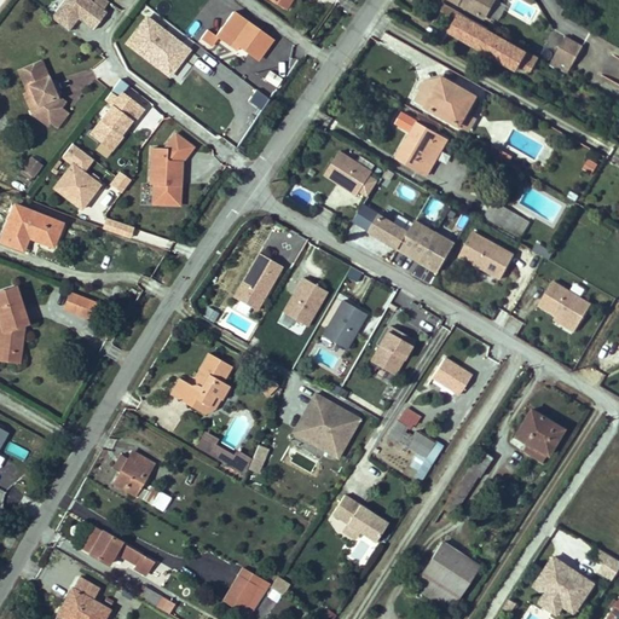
[(93,32),(108,13),(90,0),(65,0),(52,18),(69,33),(79,19),(93,32)]
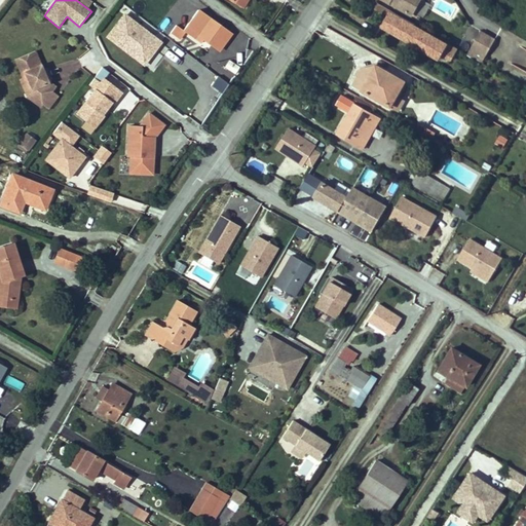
[(391,0),(390,3),(412,15),(414,11),(420,0),(391,0)]
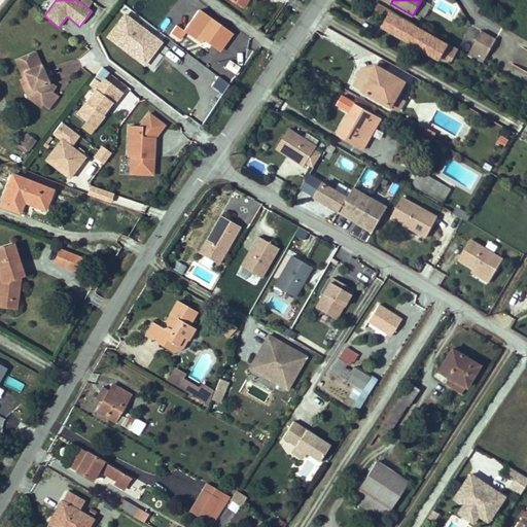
[(431,4),(423,0),(421,0),(415,11),(424,16),(431,4)]
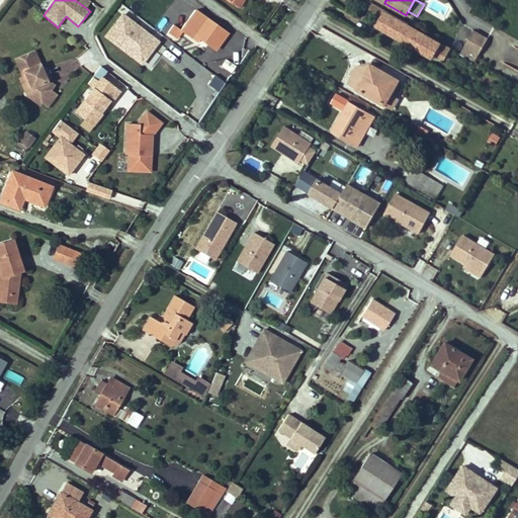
[(409,24),(372,3),(369,7),(383,15),(377,26),(432,58),(435,53),(445,59),(451,49),(429,35),(428,37),(408,26),(409,24)]
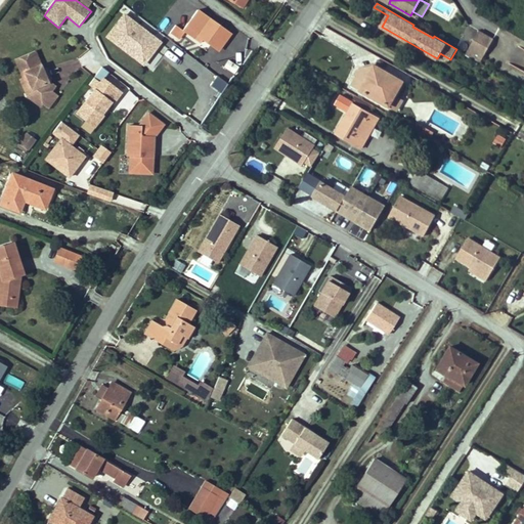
[(190,4),(170,33),(178,39),(183,32),(200,43),(203,39),(219,50),(231,33),(190,4)]
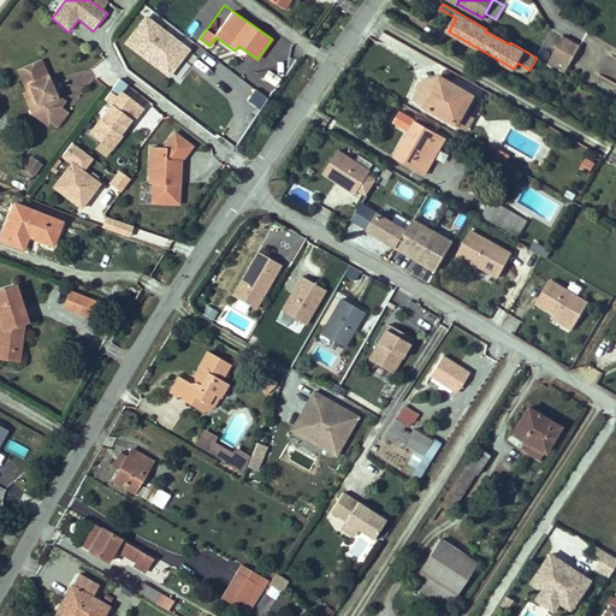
[(188,49),(147,18),(131,37),(148,49),(144,55),(158,66),(164,58),(175,67),(188,49)]
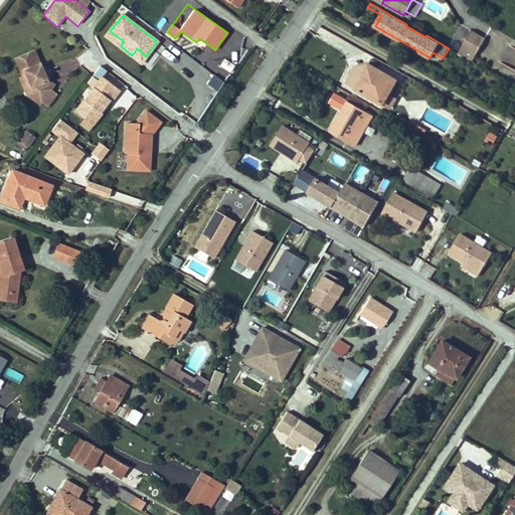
[(255,21),(247,17),(243,23),(250,29),(255,21)]
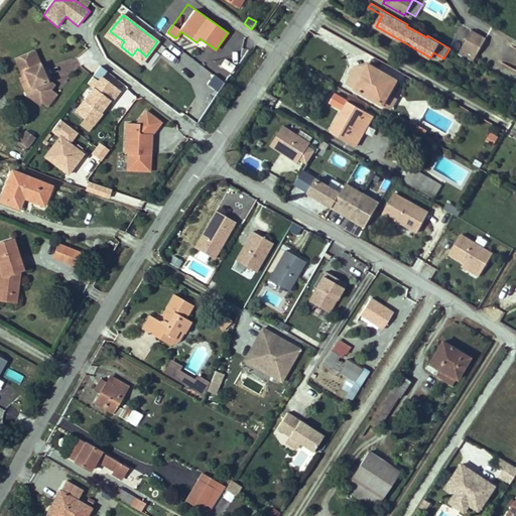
[(124,41),(110,31),(107,35),(121,46),(124,41)]
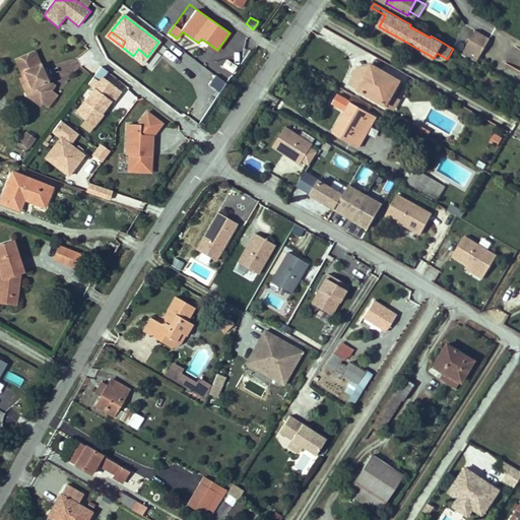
[(490,40),(476,31),(466,48),(480,55),(490,40)]
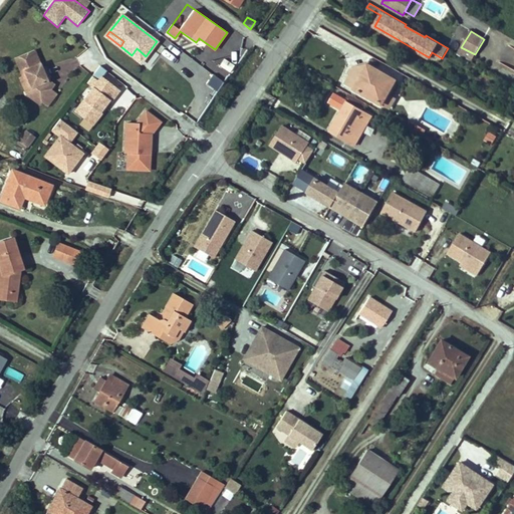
[(142,62),(146,56),(137,48),(132,55),(142,62)]
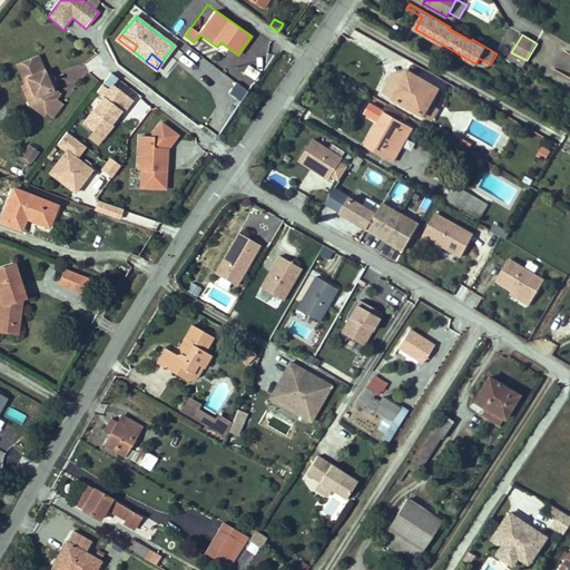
[(38,55),(16,65),(25,84),(21,86),(29,105),(45,116),(47,114),(53,118),(64,105),(57,99),(61,95),(52,87),(38,55)]
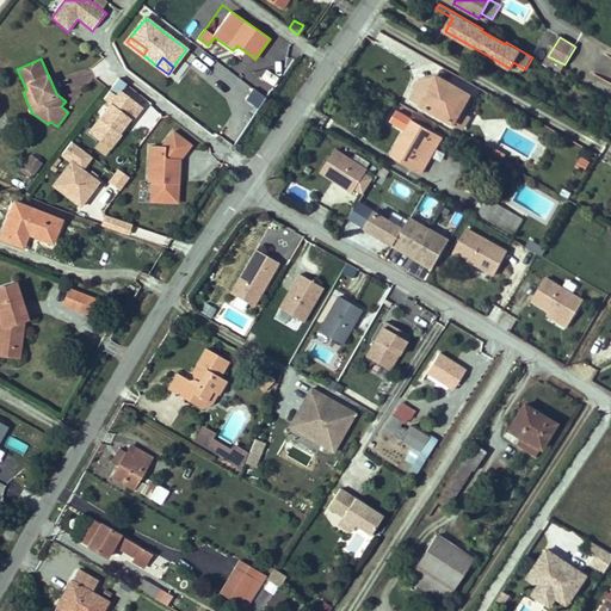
[(265,69),(260,79),(273,86),(278,76),(265,69)]
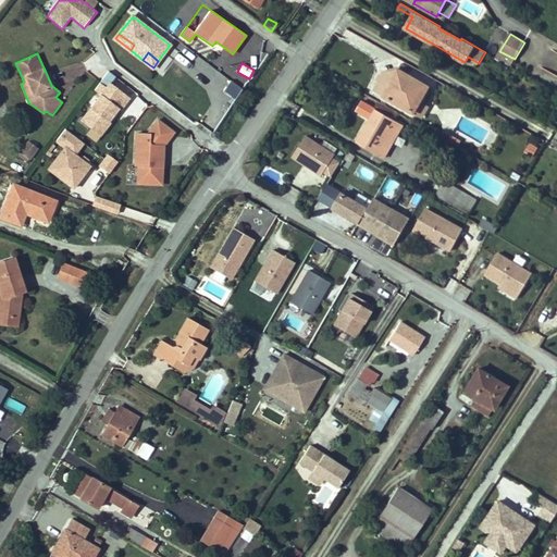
[(381,81),(375,90),(413,113),(420,101),(429,87),(398,70),(385,73),(384,74),(381,73),(380,74),(378,77),(381,81)]
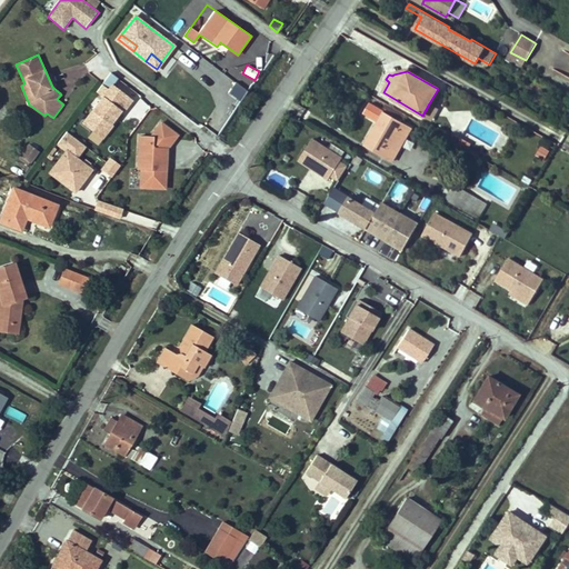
[(227,93),(241,101),(247,89),(233,82),(227,93)]
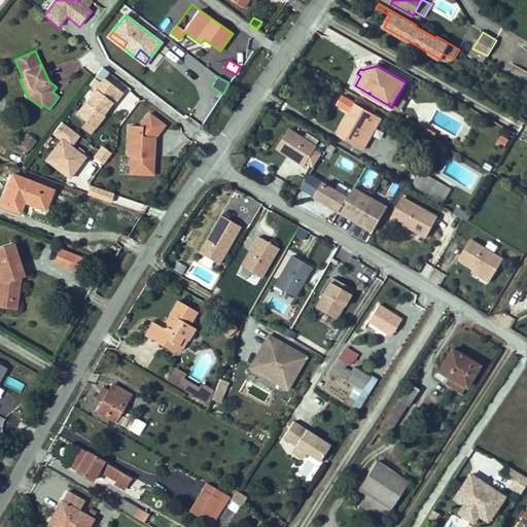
[(101,83),(95,78),(90,85),(96,90),(76,114),(86,121),(90,117),(98,125),(104,115),(103,114),(112,102),(113,103),(123,92),(104,78),(101,83)]
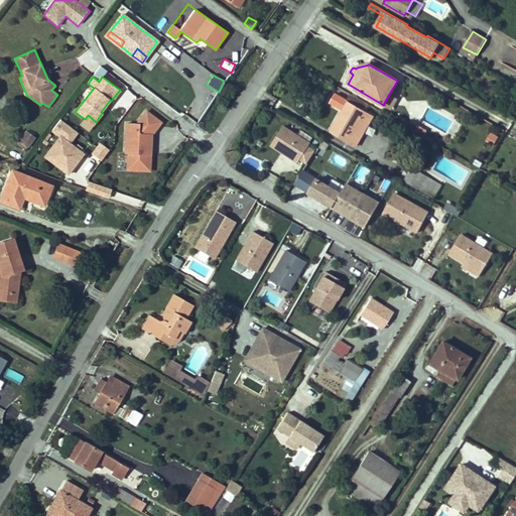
[(332,133),(357,147),(374,116),(336,94),(331,103),(345,111),(332,133)]
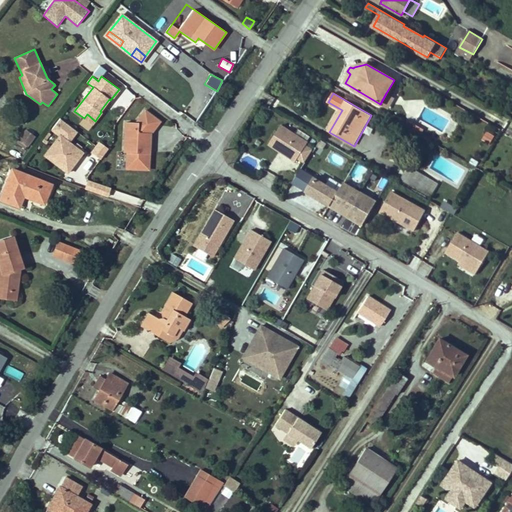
[(394,98),(386,93),(380,104),(388,109),(394,98)]
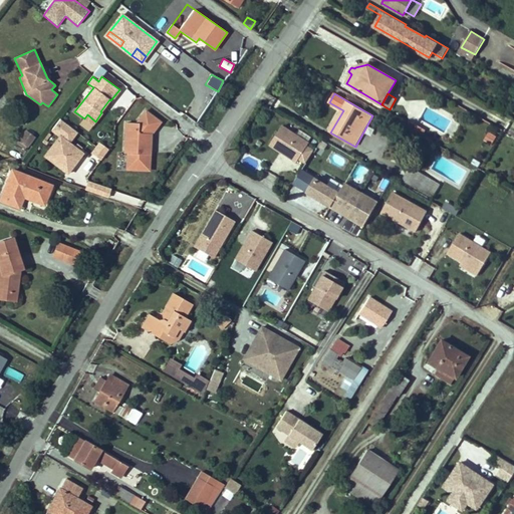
[(125,122),(124,154),(126,154),(126,170),(150,171),(152,135),(162,120),(147,109),(137,122),(125,122)]
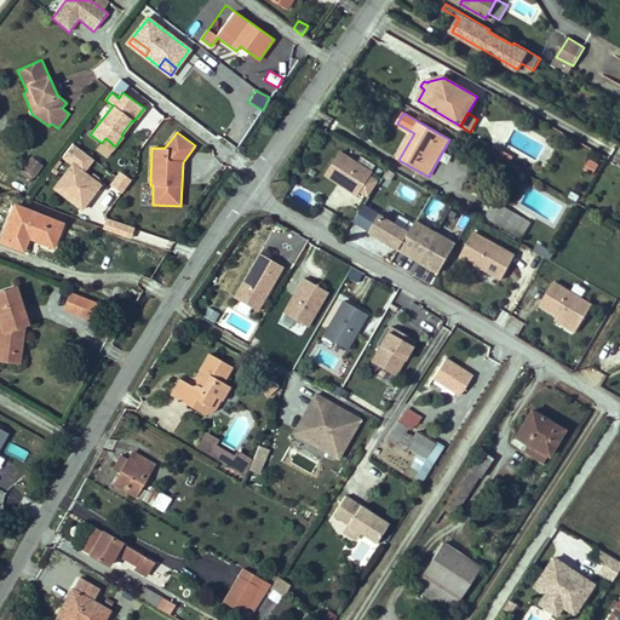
[(112,151),(115,147),(105,138),(102,143),(112,151)]
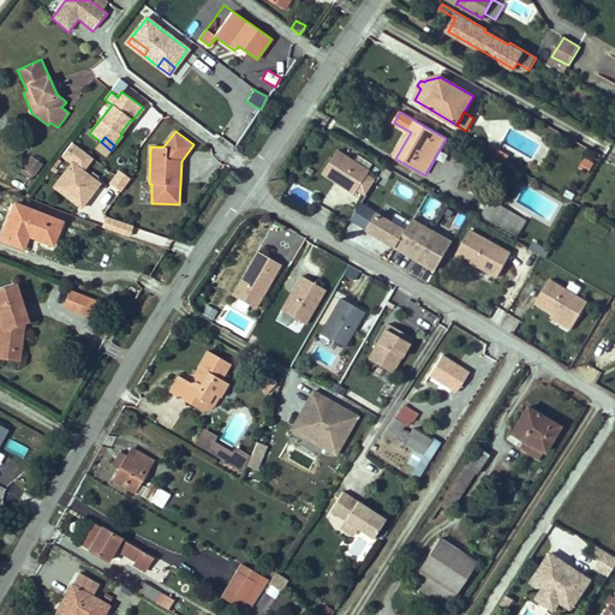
[(82,172),(93,159),(72,143),(61,157),(71,165),(53,189),(81,209),(99,185),(82,172)]
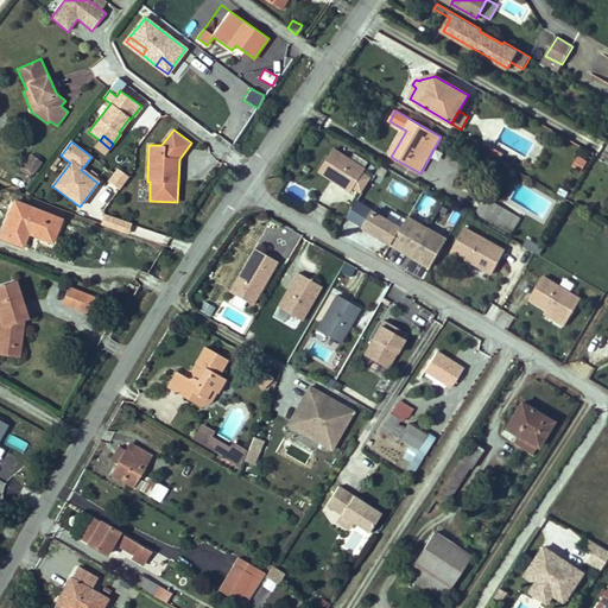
[(498,151),(487,144),(483,151),(493,157),(498,151)]
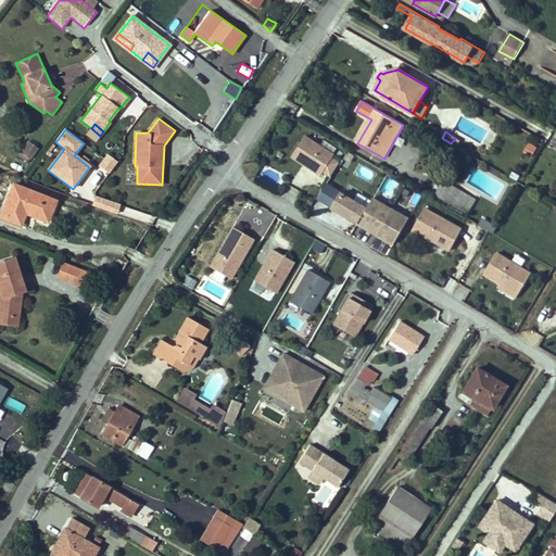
[(305,136),(292,156),(321,175),(324,172),(331,176),(339,163),(332,159),(335,154),(305,136)]
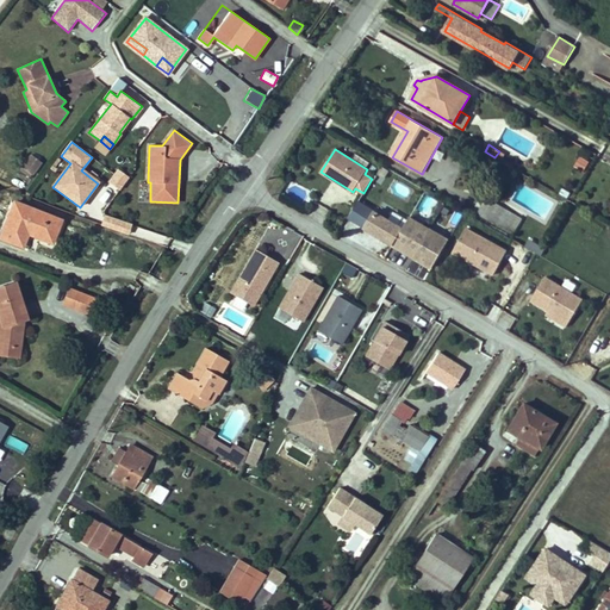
[(504,155),(499,151),(495,157),(500,161),(504,155)]
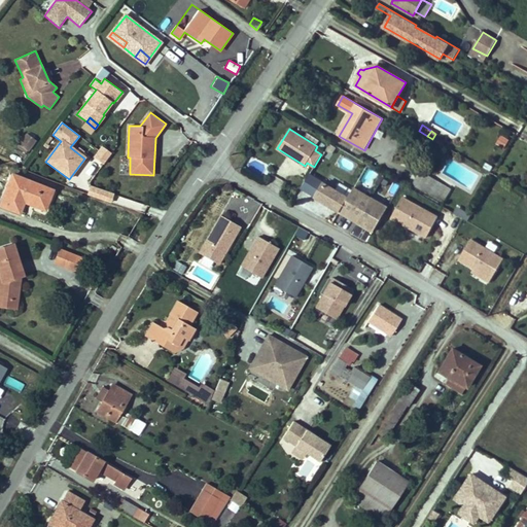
[(36,141),(26,133),(19,143),(20,144),(28,150),(29,151),(36,141)]
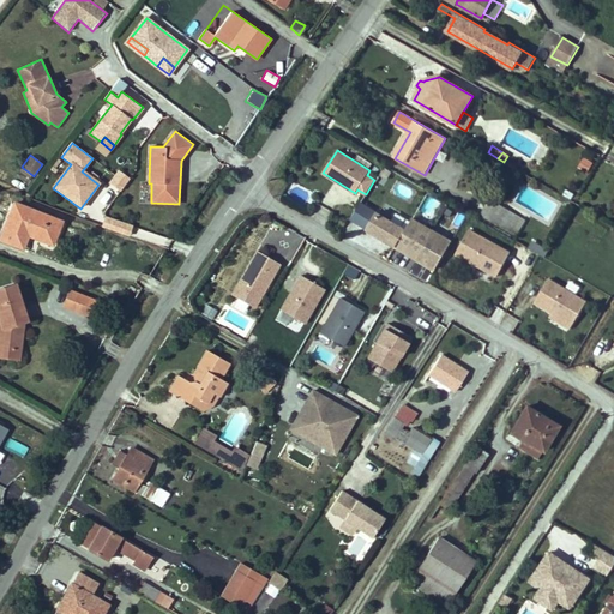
[(593,163),(584,158),(579,167),(587,173),(593,163)]
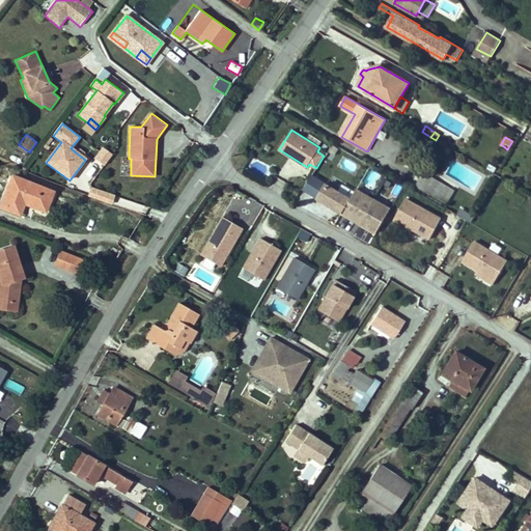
[(28,151),(20,145),(18,148),(26,155),(28,151)]
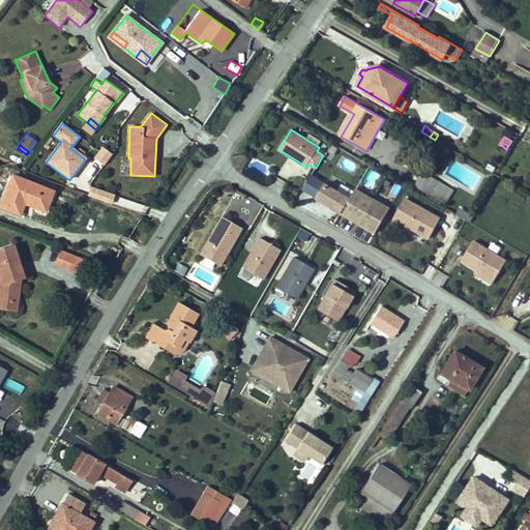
[(94,159),(104,166),(111,154),(102,149),(94,159)]
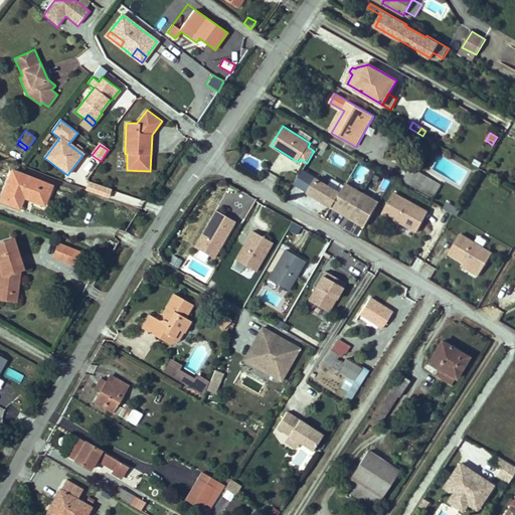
[(244,165),(256,169),(259,162),(247,158),(244,165)]
